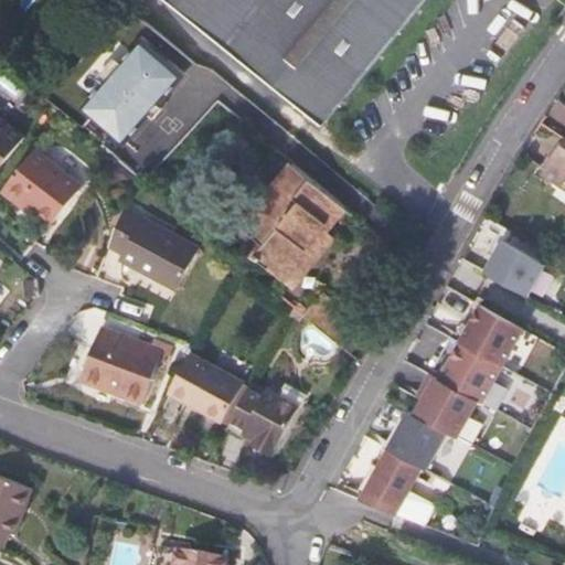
[(167,0),(324,129),(429,0),(167,0)]
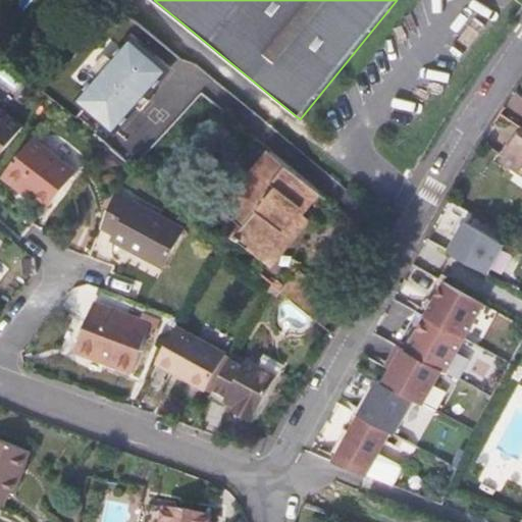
[(80,99),(120,131),(171,65),(134,36),(117,56),(101,43),(75,75),(89,87),(80,99)]
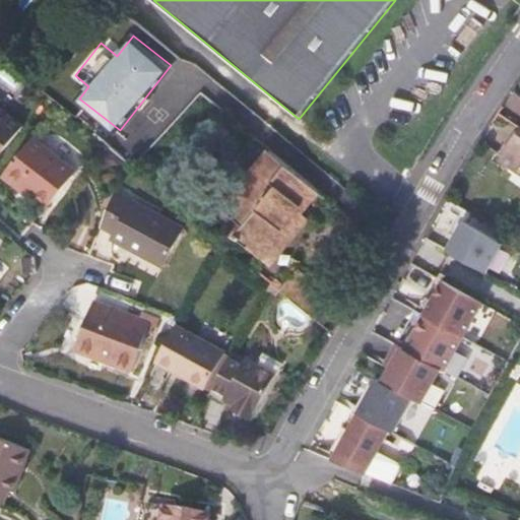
[(0,151),(20,127),(0,111),(0,151)]
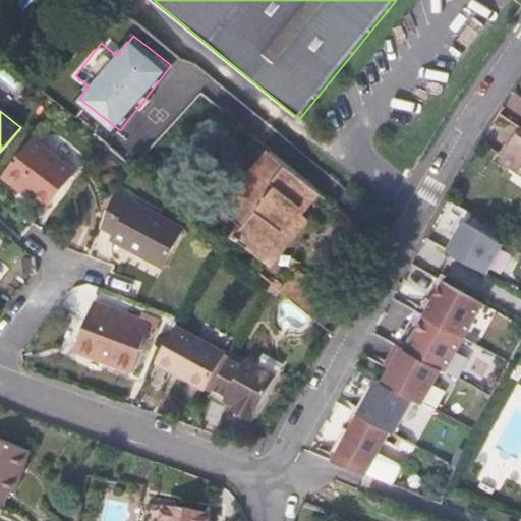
[(520,131),(501,164),(516,174),(518,171),(520,172),(520,131)]
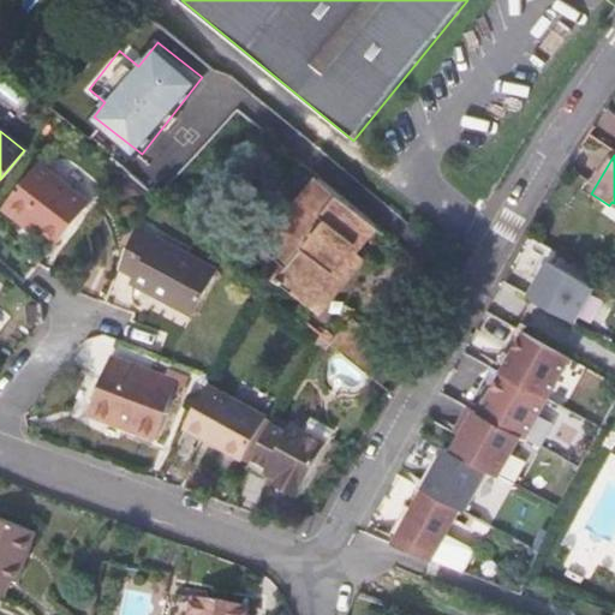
[(89,203),(41,161),(4,207),(24,224),(29,218),(41,227),(58,242),(89,203)]
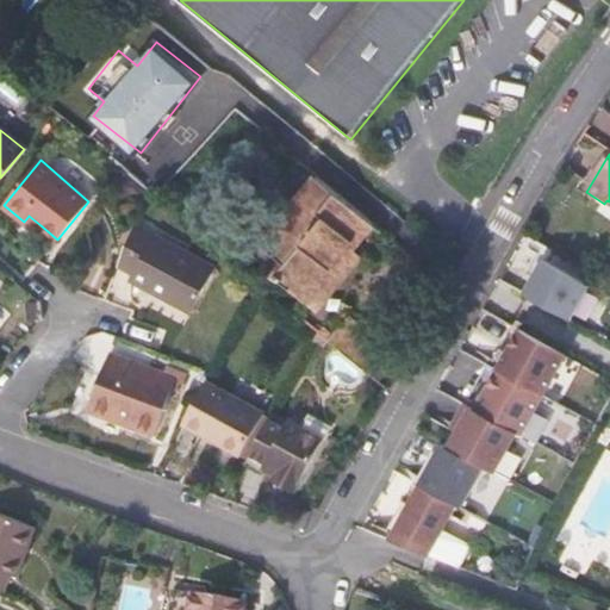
[(316,311),(338,284),(328,275),(348,250),(354,255),(377,228),(319,180),(254,261),(316,311)]
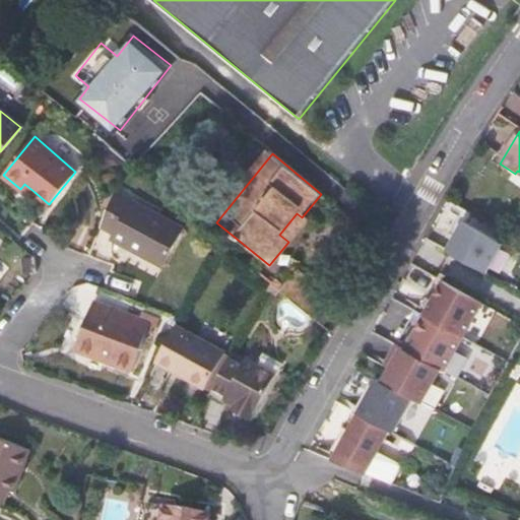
[(29,197),(35,192),(24,184),(20,189),(29,197)]
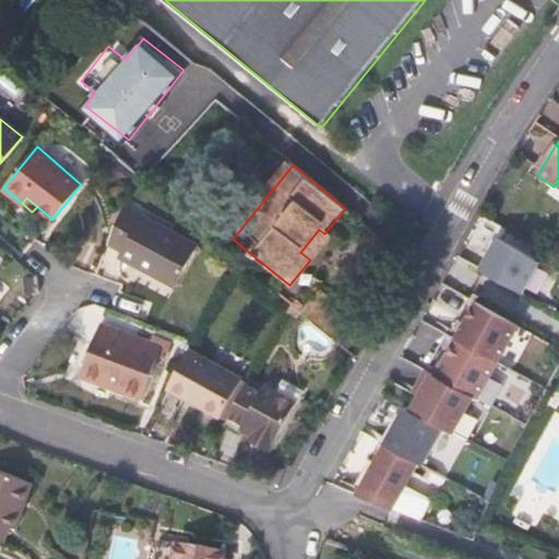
[(194,245),(122,206),(108,244),(122,250),(121,252),(140,263),(140,266),(175,284),(194,245)]
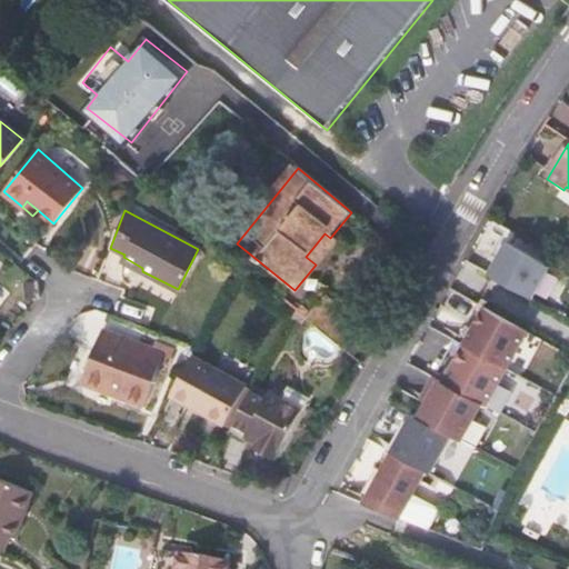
[(490,221),(470,260),(539,297),(556,263),(509,240),(513,232),(490,221)]
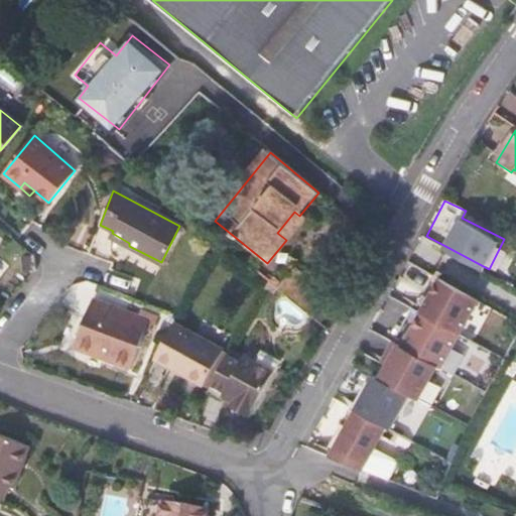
[(277,233),(286,240),(291,244),(307,224),(299,216),(294,212),(277,233)]
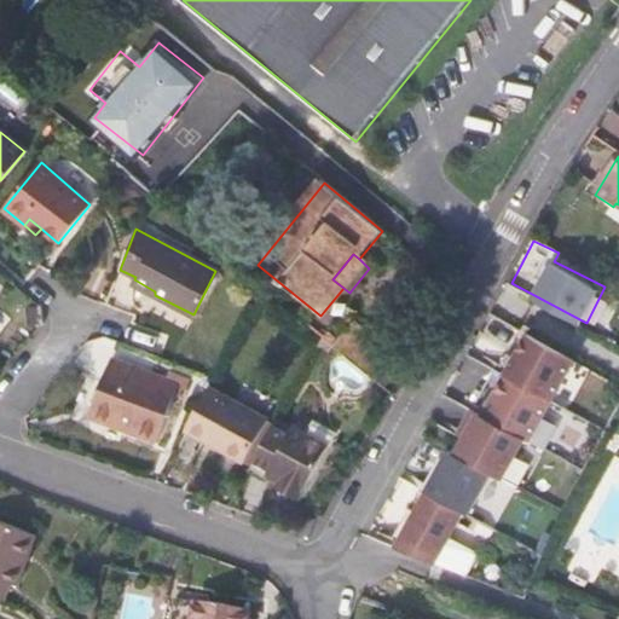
[(334,346),(371,377),(388,356),(351,324),(334,346)]
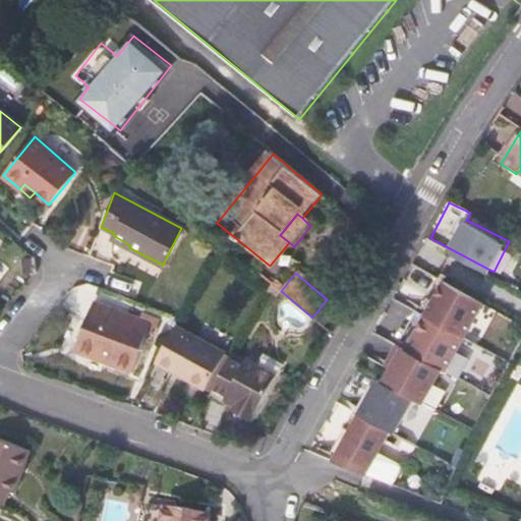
[(488,305),(449,284),(439,303),(430,317),(469,340),(488,305)]
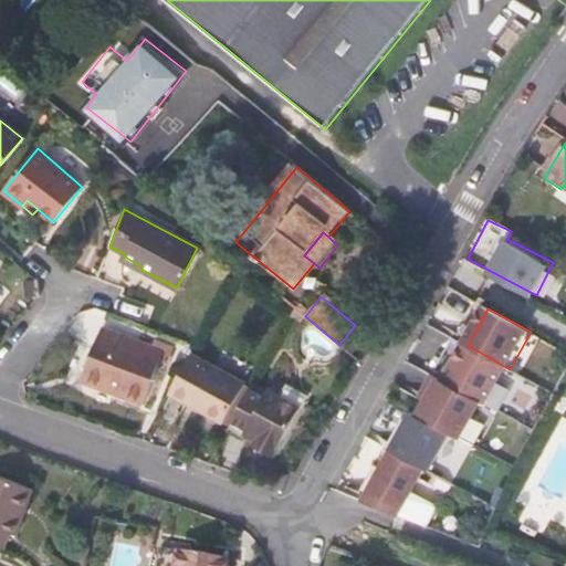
[(79,381),(142,405),(161,353),(100,329),(79,381)]
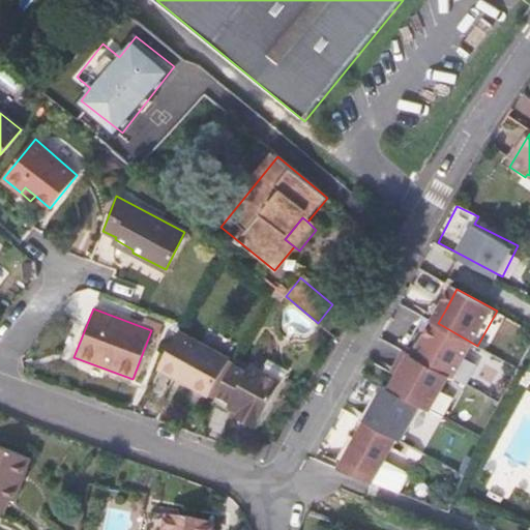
[(458,380),(477,346),(438,323),(423,348),(418,358),(453,378),(458,380)]
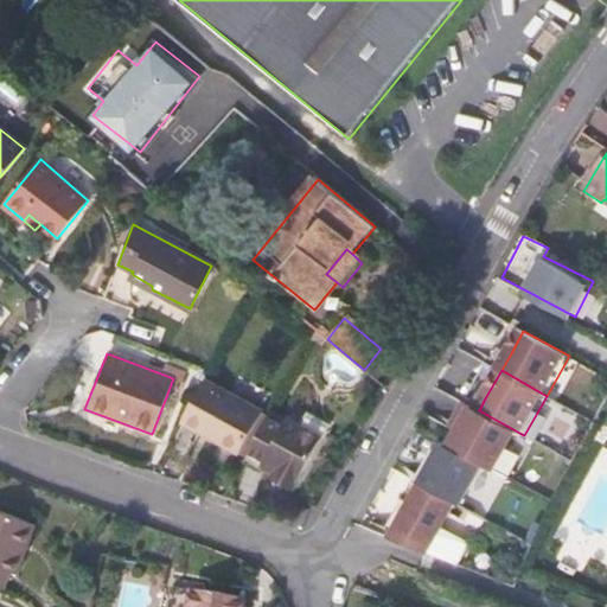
[(180,423),(236,455),(261,413),(205,381),(180,423)]
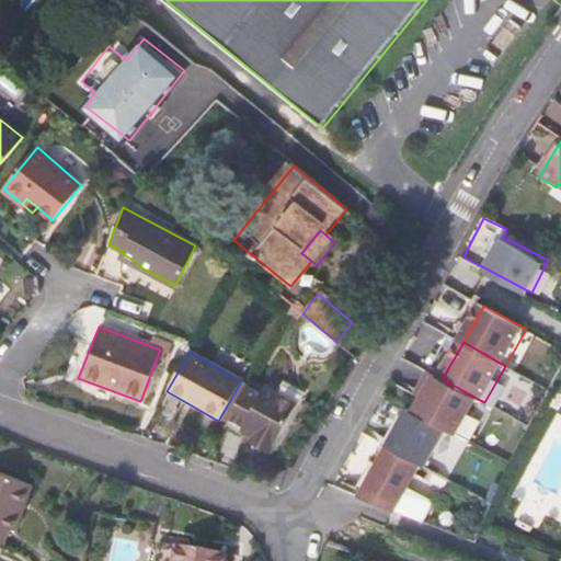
[(443,379),(433,374),(424,389),(430,392),(425,400),(418,413),(460,436),(480,400),(443,379)]
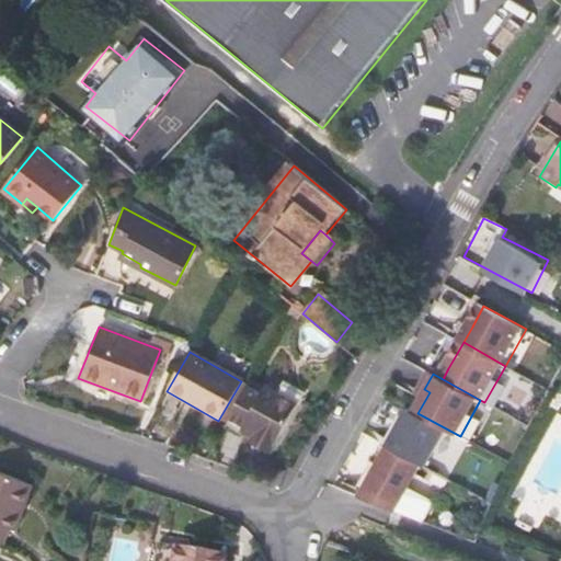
[(285,380),(278,391),(298,403),(305,391),(285,380)]
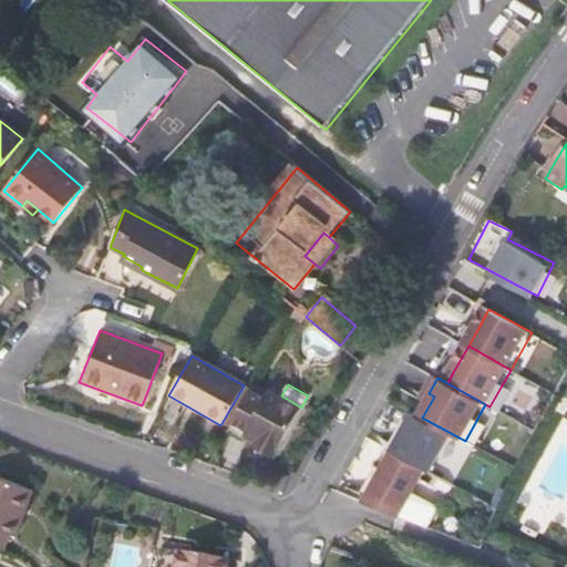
[(220,425),(228,429),(230,425),(251,390),(244,385),(220,425)]
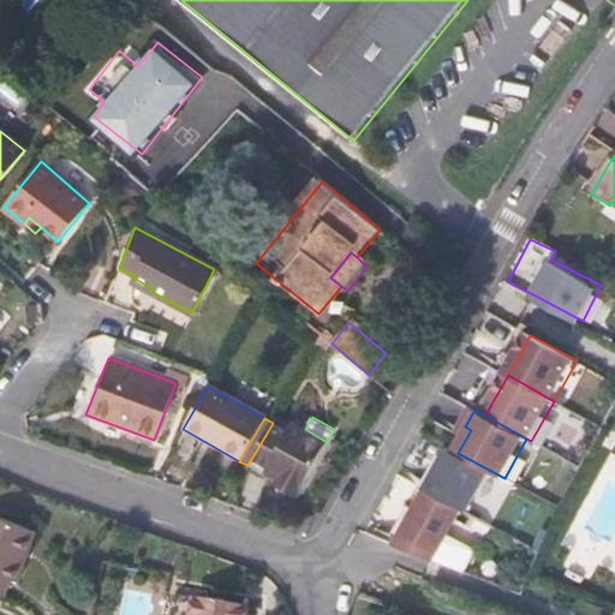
[(273,423),(250,461),(266,471),(263,476),(275,483),(278,477),(299,490),(327,442),(305,429),(294,423),(288,433),(273,423)]
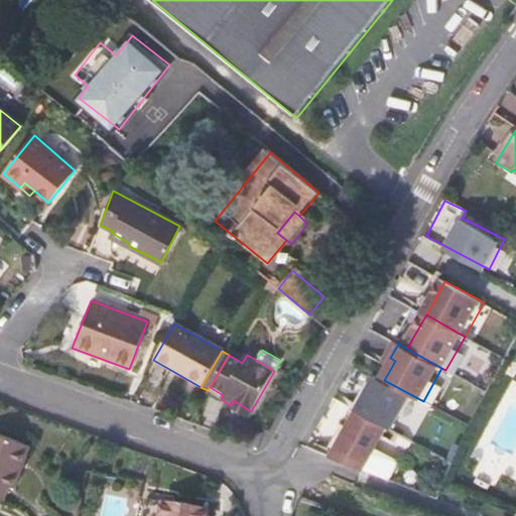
[(395,361),(390,358),(386,365),(391,368),(395,361)]
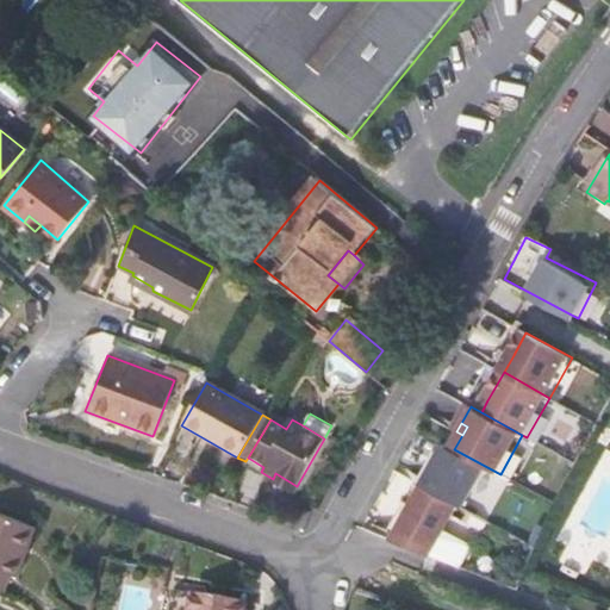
[(328,471),(338,477),(346,464),(335,458),(328,471)]
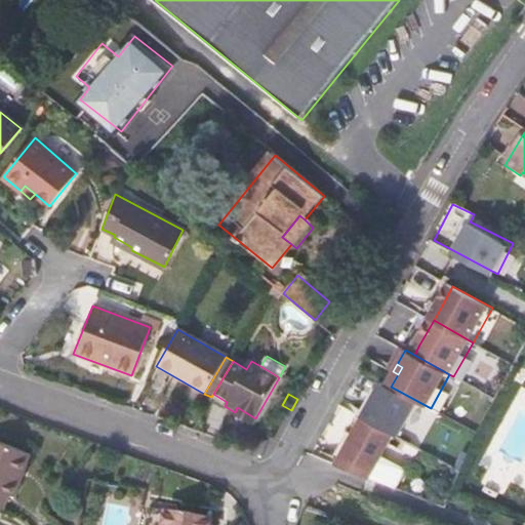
[(357,435),(340,465),(374,478),(398,435),(367,417),(357,435)]
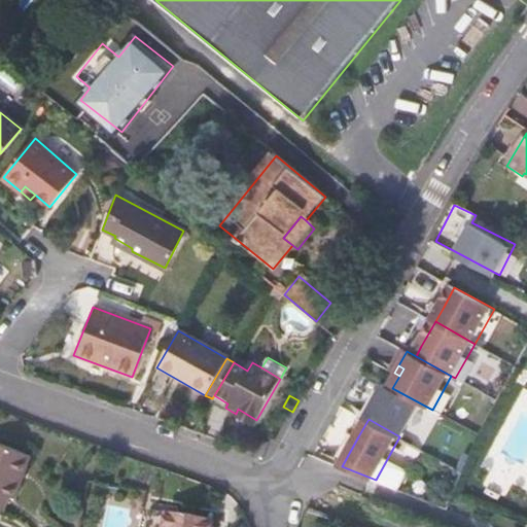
[(342,466),(358,436),(352,433),(336,463),(342,466)]
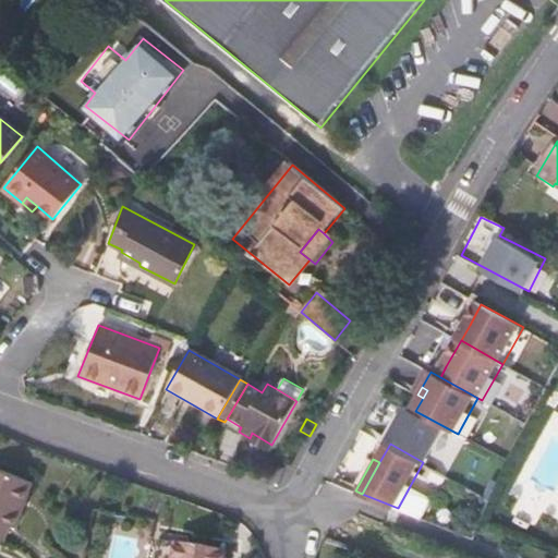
[(13,530),(26,496),(20,494),(24,481),(0,471),(0,541),(2,542),(8,528),(13,530)]
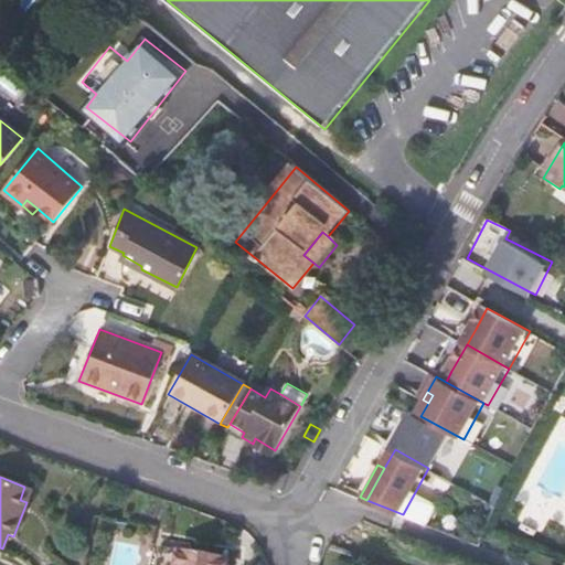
[(24,487),(20,500),(27,502),(31,489),(24,487)]
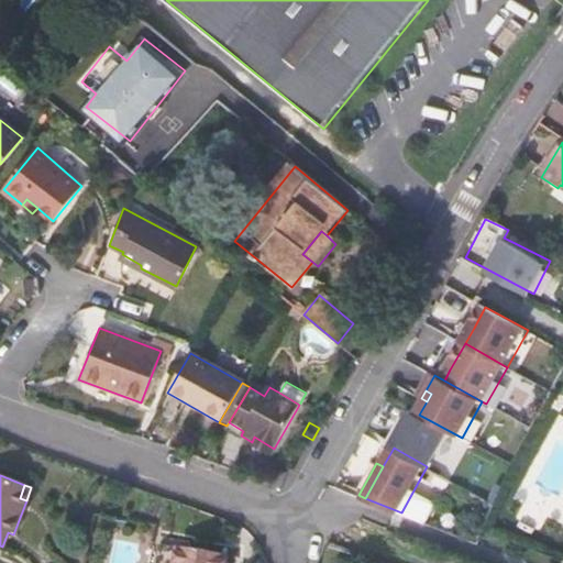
[(227,562),(228,559),(180,550),(177,562),(227,562)]
